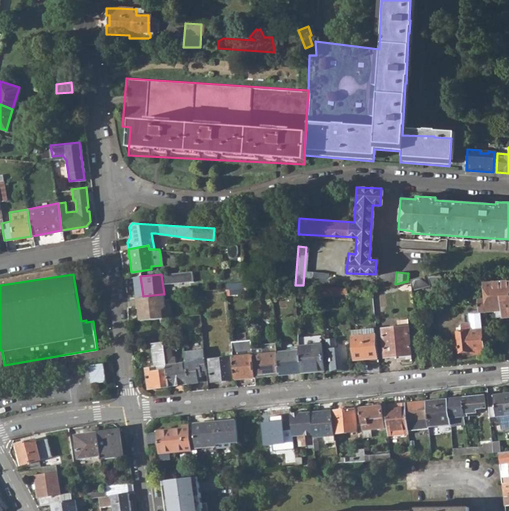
[(321,287),(324,287),(325,277),(323,275),(314,274),(310,276),(310,286),(319,286),(321,287)]
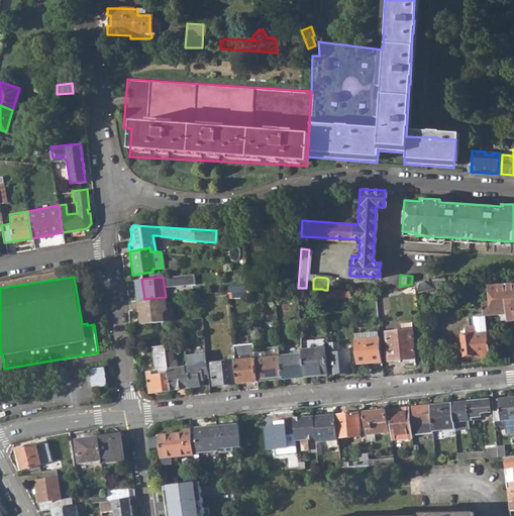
[(413,284),(414,294),(432,290),(430,280),(413,284)]
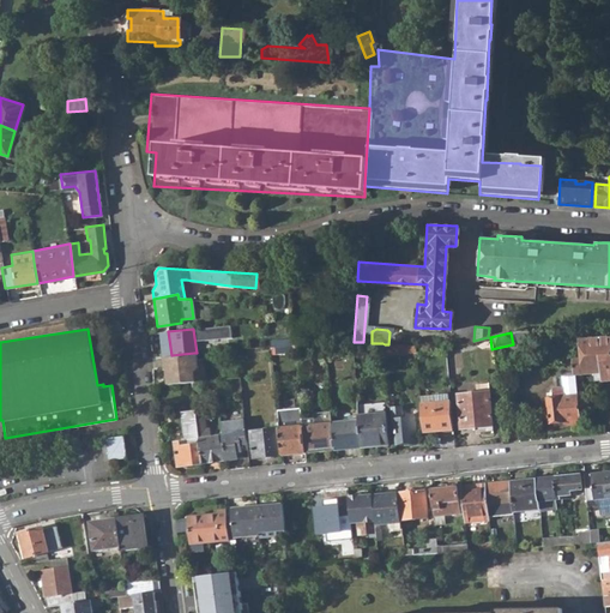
[(573,359),(574,374),(601,372),(602,380),(609,379),(609,336),(579,341),(581,358),(573,359)]
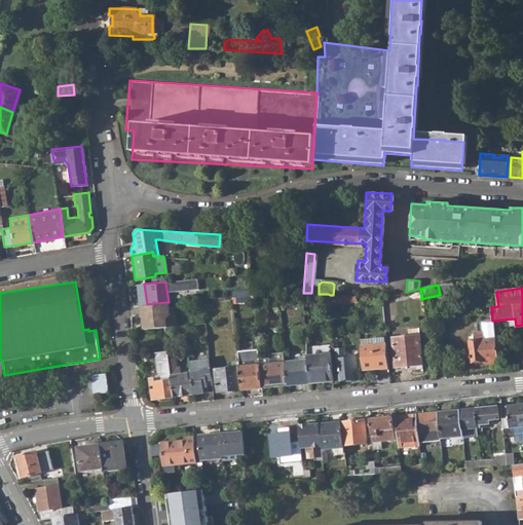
[(328,294),(329,305),(355,301),(355,296),(333,295),(330,295),(328,294)]
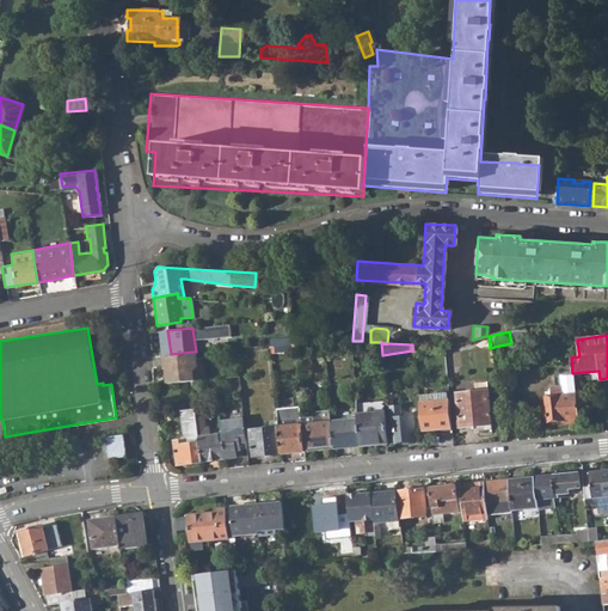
[(165,383),(190,380),(192,380),(191,371),(195,366),(194,352),(171,354),(160,355),(163,368),(164,368),(165,383)]
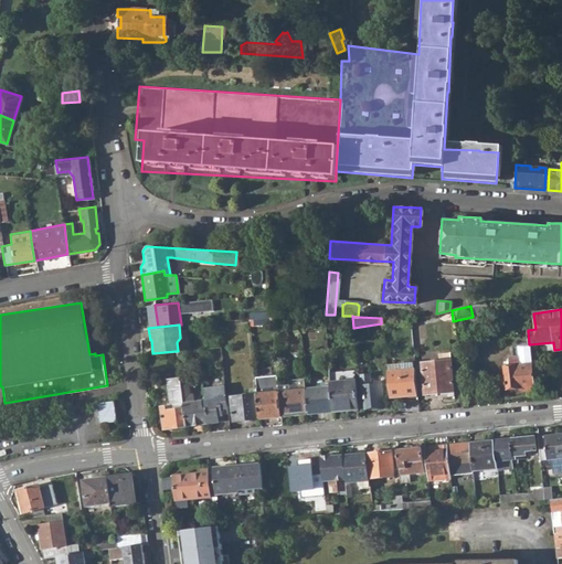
[(532,390),(529,344),(510,346),(511,355),(508,355),(508,364),(501,364),(504,389),(520,387),(520,391),(532,390)]
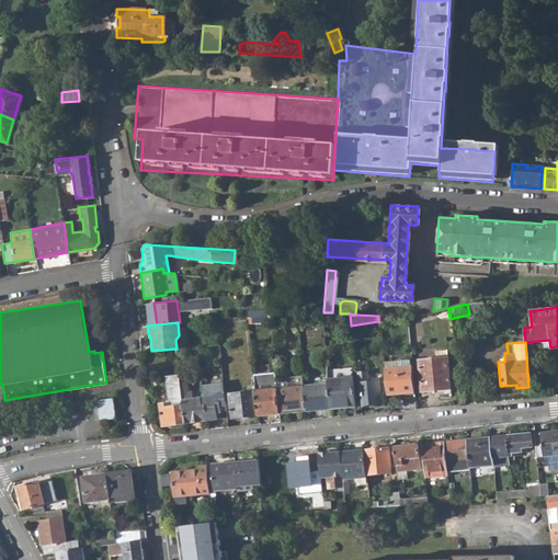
[(196,346),(196,355),(218,353),(217,344),(196,346)]
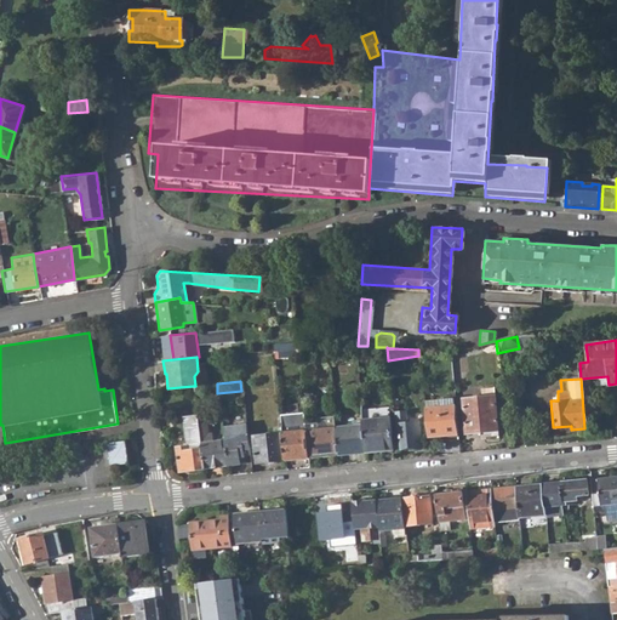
[(492,396),(491,387),(478,388),(479,397),(492,396)]
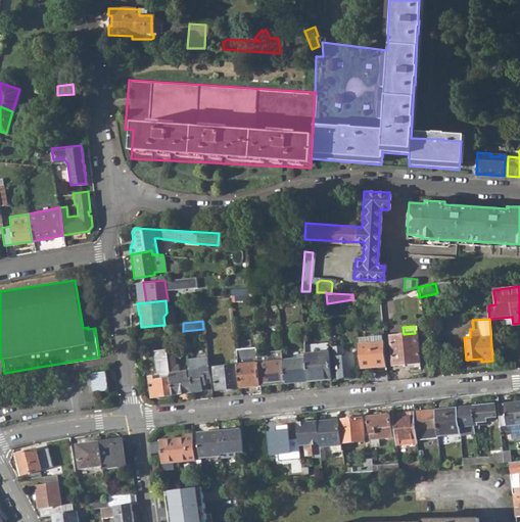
[(373,361),(374,368),(384,367),(381,335),(379,335),(379,329),(370,330),(370,336),(356,337),(359,362),(373,361)]
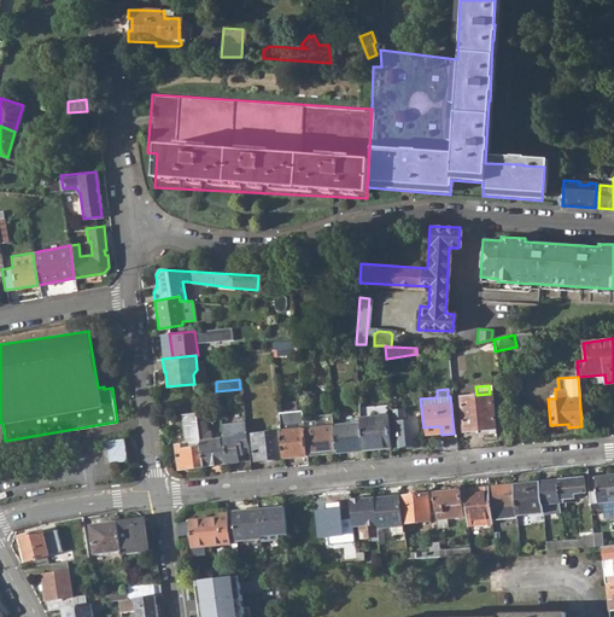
[(458,397),(462,430),(493,428),(490,394),(477,395),(458,397)]
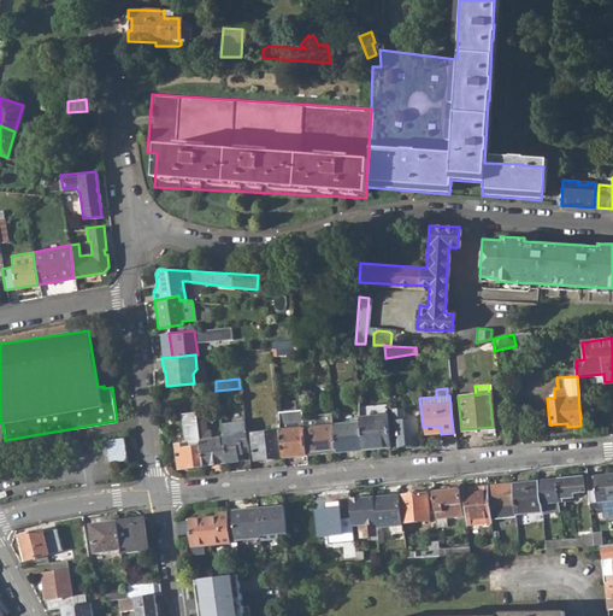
[(359,422),(361,450),(389,447),(384,415),(371,416),(370,405),(358,406),(359,422)]
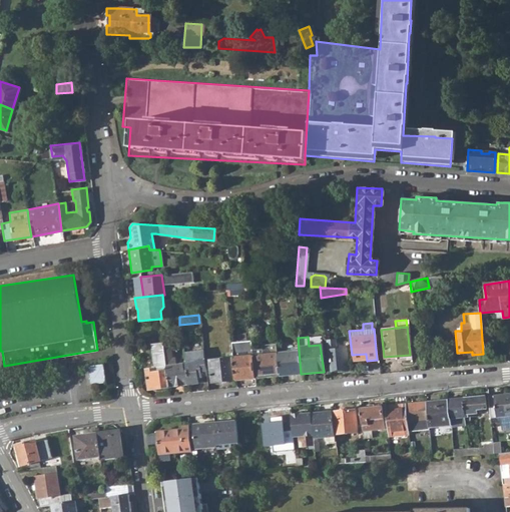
[(329,352),(330,371),(348,369),(346,348),(335,349),(333,340),(325,341),(326,352),(329,352)]
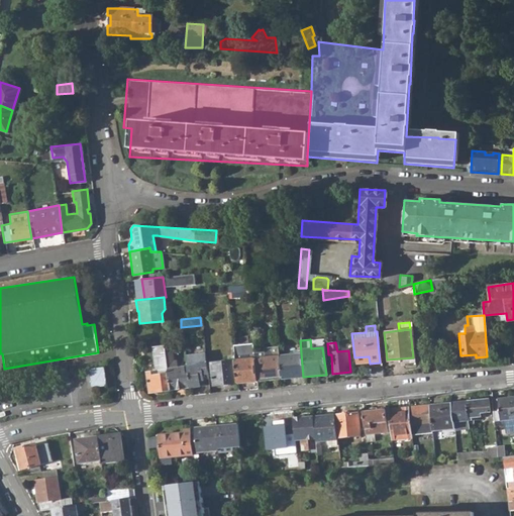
[(145,373),(147,392),(168,389),(163,346),(163,345),(151,346),(155,372),(145,373)]
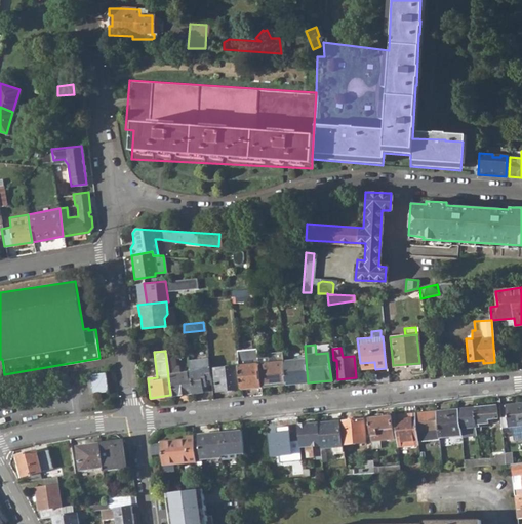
[(172,352),(165,352),(170,395),(191,393),(189,371),(172,373),(172,370),(174,371),(172,352)]
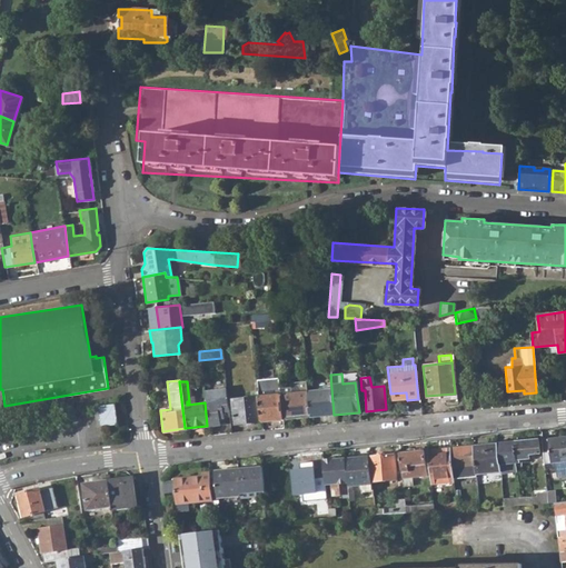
[(278,395),(280,419),(308,417),(306,391),(306,386),(278,389),(278,395)]
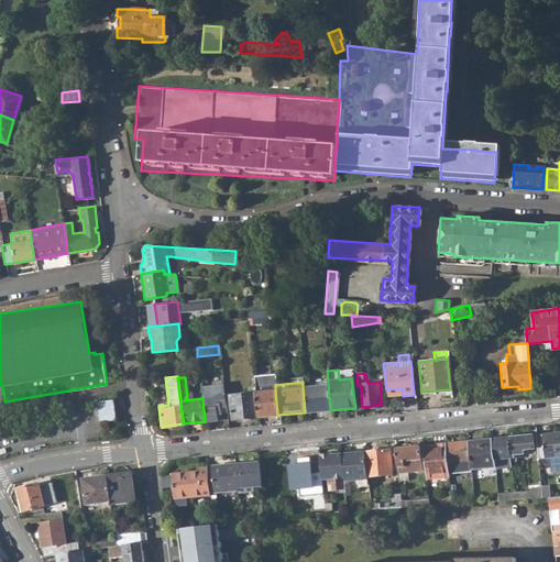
[(328,385),(303,387),(305,412),(330,410),(328,385)]
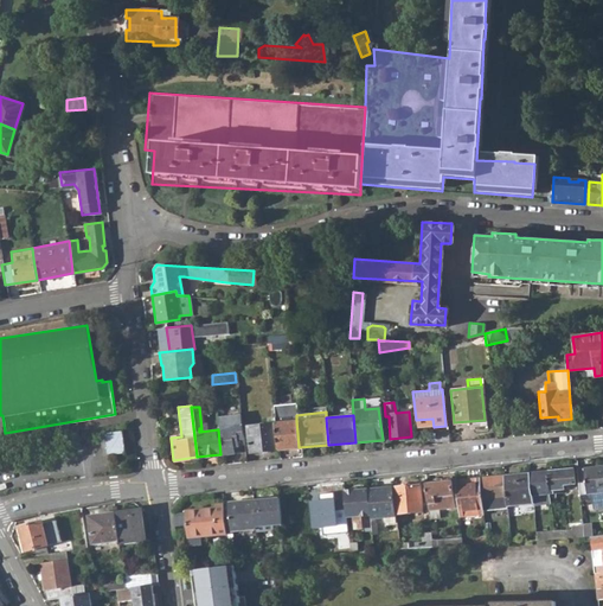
[(218,429),(220,454),(231,453),(231,446),(236,446),(235,439),(242,439),(239,418),(217,420),(218,429)]
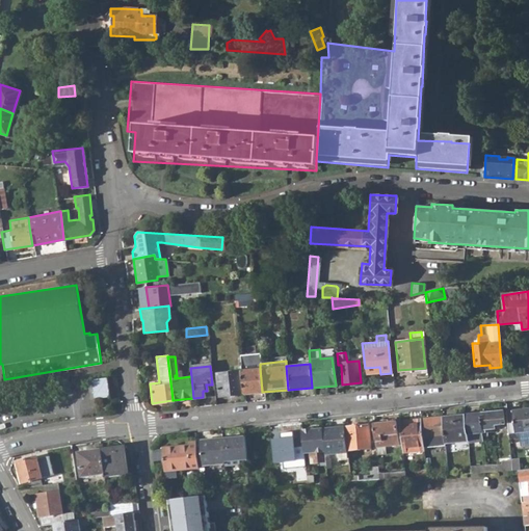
[(262,392),(260,369),(240,371),(242,394),(262,392)]
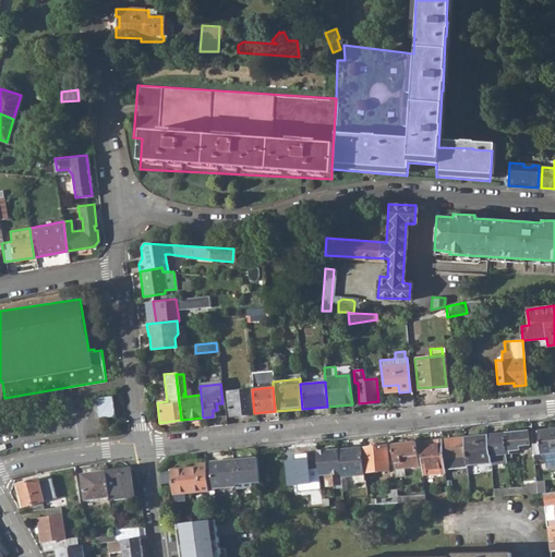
[(254,413),(252,389),(226,392),(228,415),(254,413)]
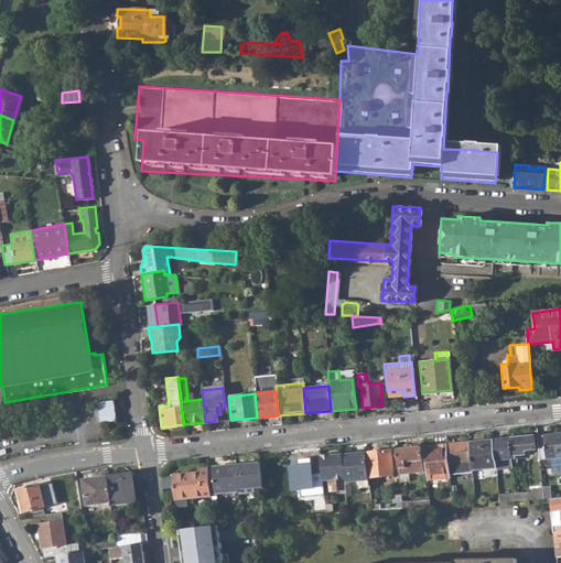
[(97,402),(99,422),(115,420),(111,400),(97,402)]
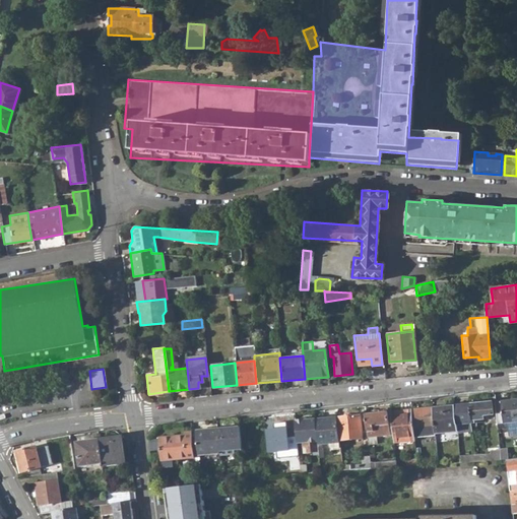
[(516,399),(494,401),(496,429),(513,427),(512,422),(516,420),(516,399)]
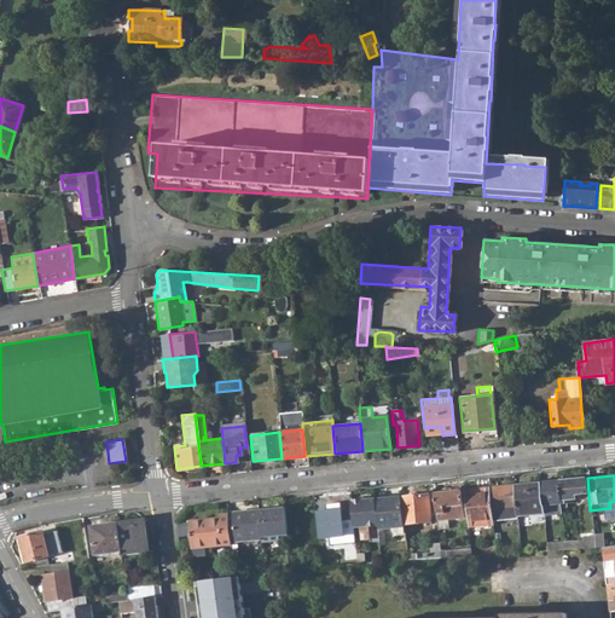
[(560,503),(560,507),(567,506),(567,500),(575,500),(575,494),(585,492),(584,477),(557,480),(560,503)]
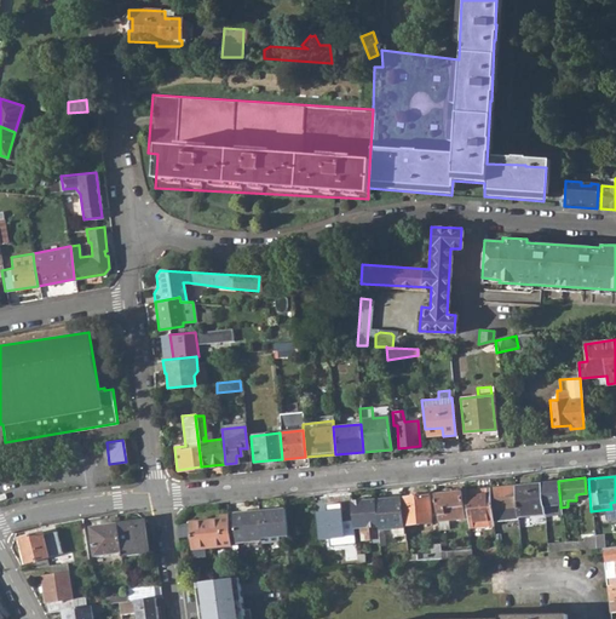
[(539,483),(541,505),(560,504),(558,481),(539,483)]
